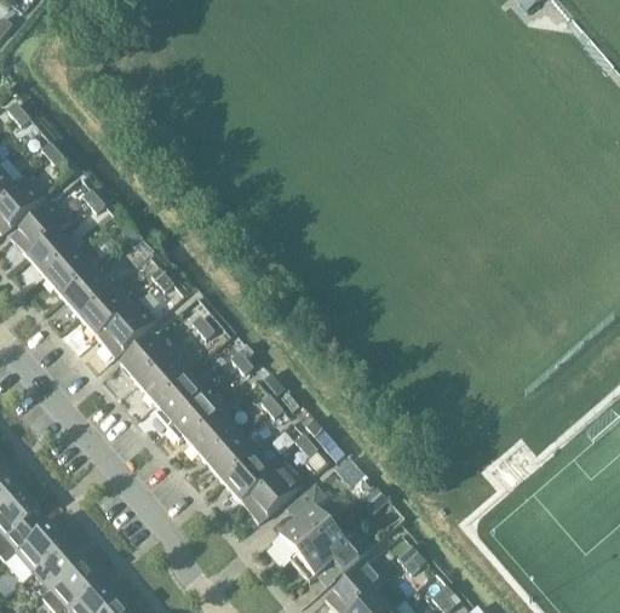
[(566,18),(572,15),(560,0),(550,0),(566,18)]
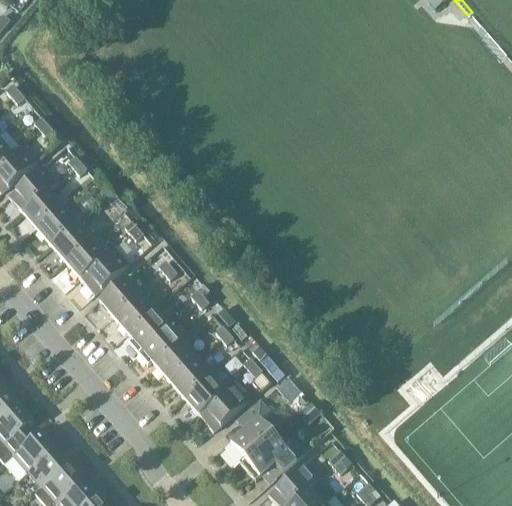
[(3,13),(0,16),(0,21),(5,25),(10,19),(3,13)]
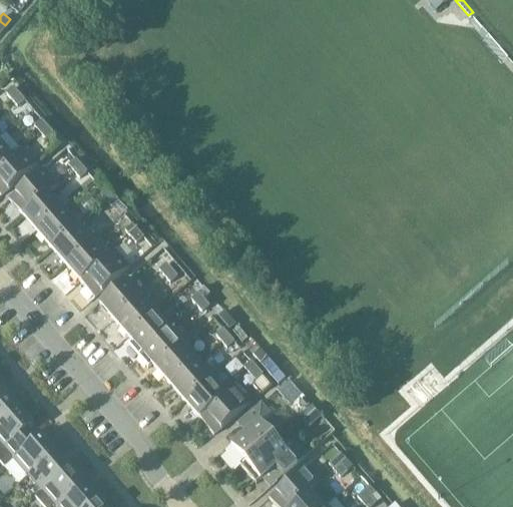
[(6,90),(12,96),(19,90),(14,83),(6,90)]
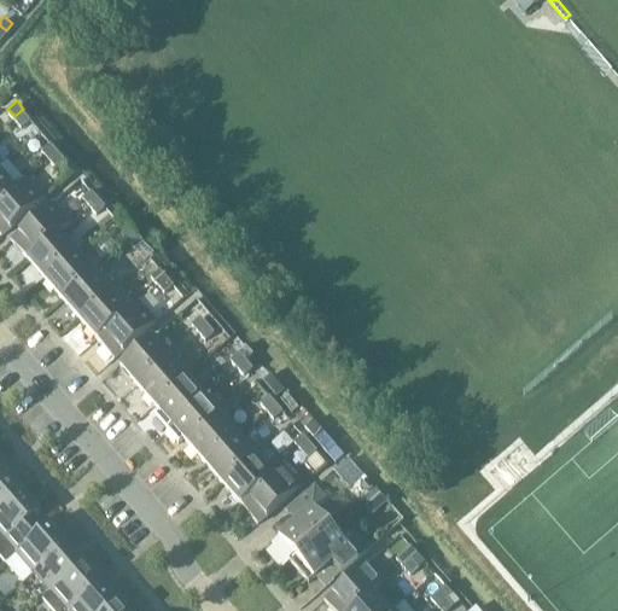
[(23,109),(15,116),(22,124),(30,116),(23,109)]
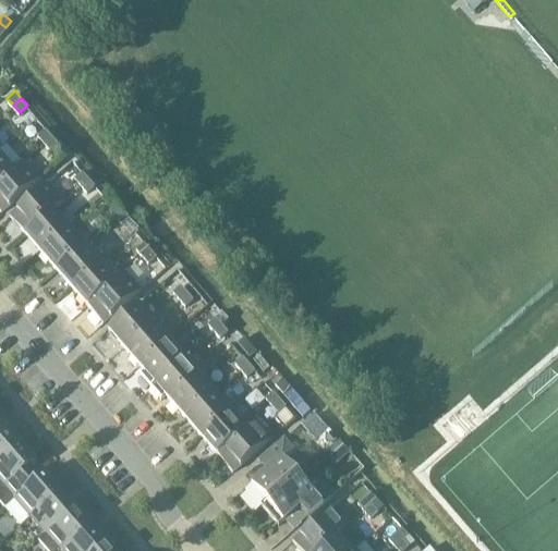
[(38,133),(44,141),(52,133),(46,126),(38,133)]
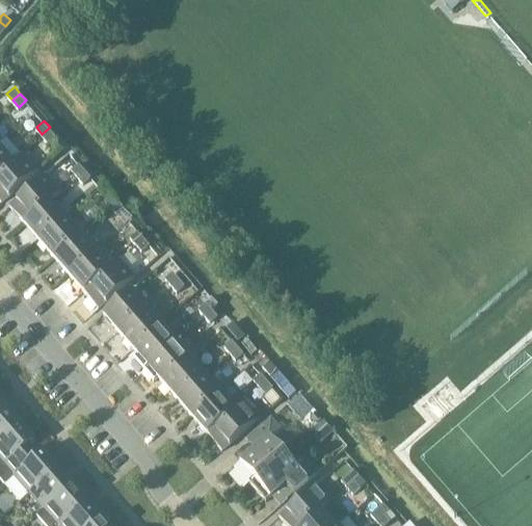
[(50,127),(42,134),(48,140),(55,134),(50,127)]
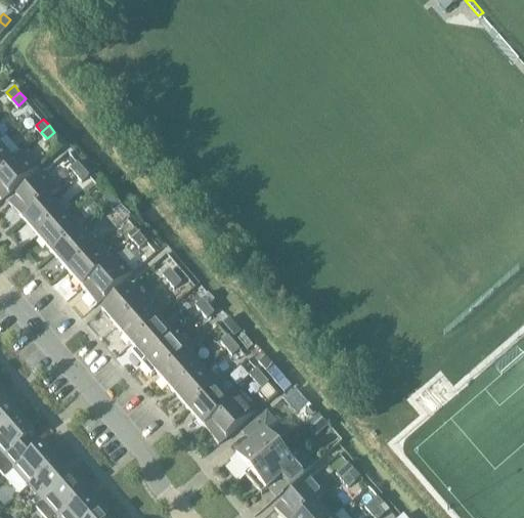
[(0,166),(12,156),(0,141),(0,166)]
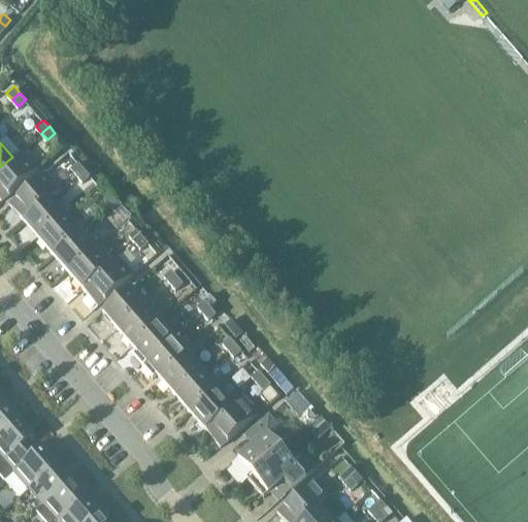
[(12,157),(0,167),(0,196),(1,198),(37,167),(22,149),(12,157)]
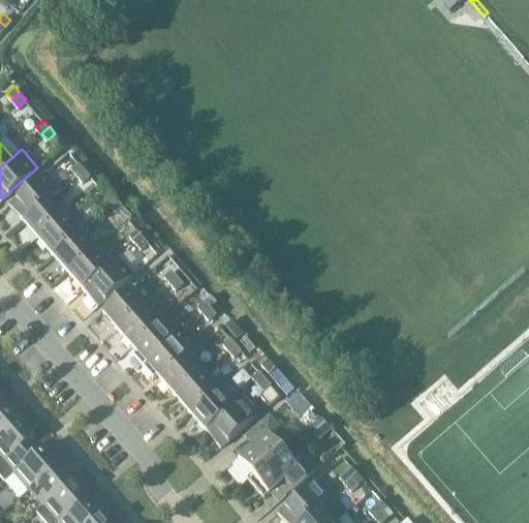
[(71,166),(76,174),(85,166),(79,160),(71,166)]
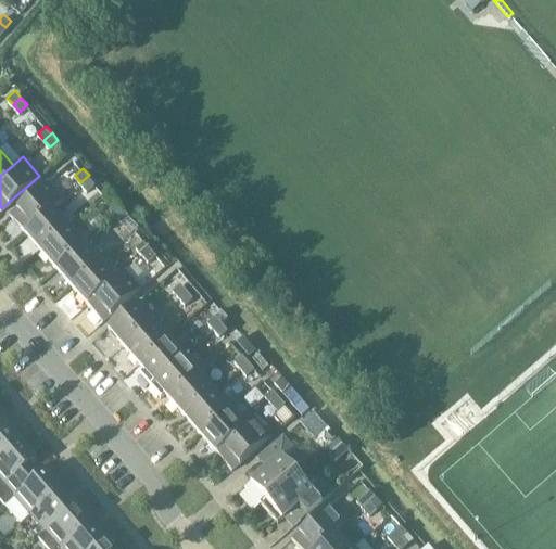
[(89,175),(80,182),(87,189),(95,182),(89,175)]
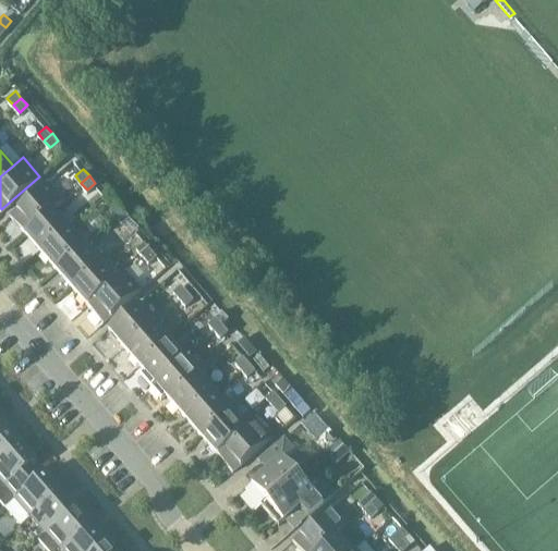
[(26,231),(55,207),(64,198),(48,180),(10,212),(26,231)]
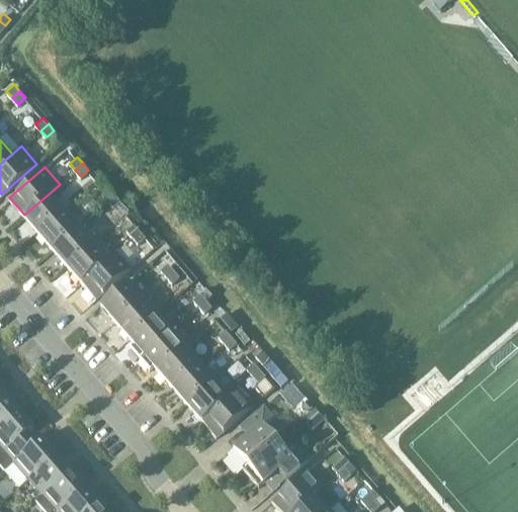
[(102,193),(107,199),(114,193),(109,186),(102,193)]
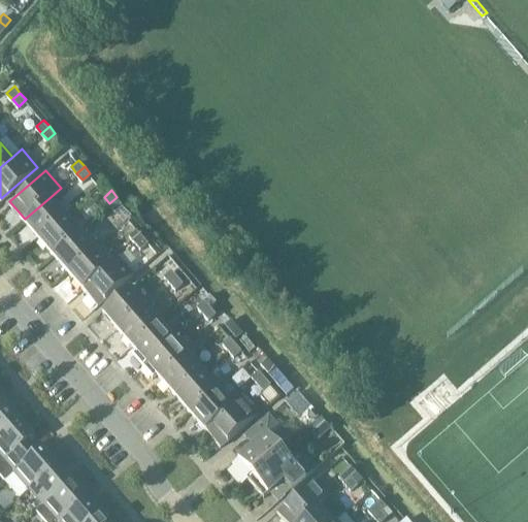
[(25,219),(38,234),(65,211),(52,196),(25,219)]
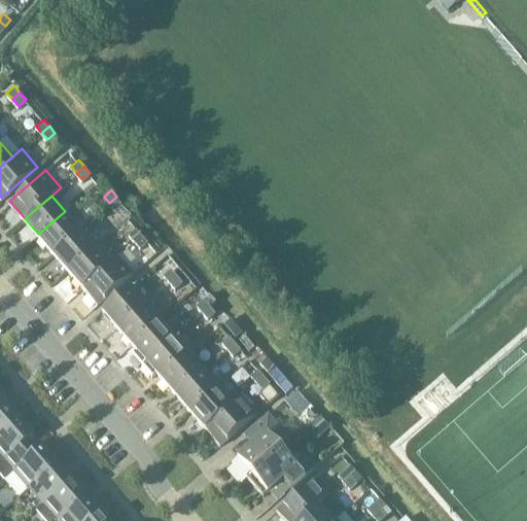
[(217,214),(222,210),(210,196),(205,200),(217,214)]
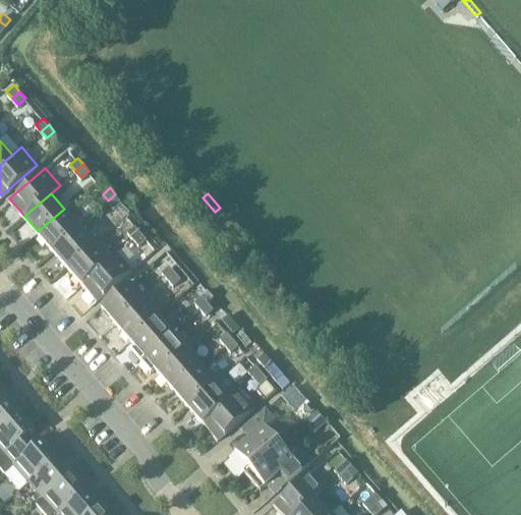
[(115,194),(108,201),(114,208),(121,201),(115,194)]
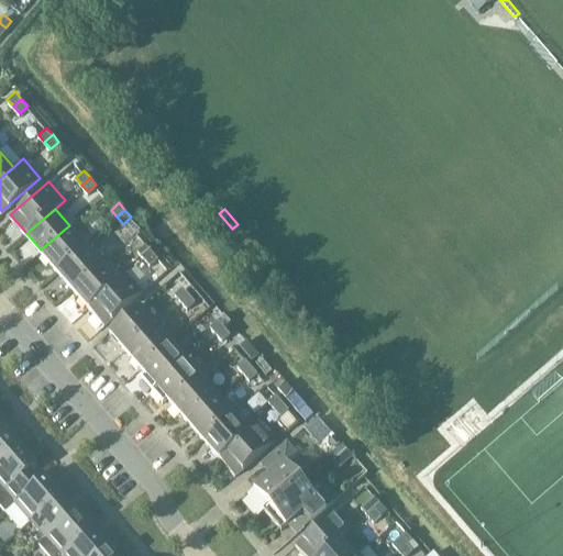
[(41,249),(56,268),(85,243),(69,225),(41,249)]
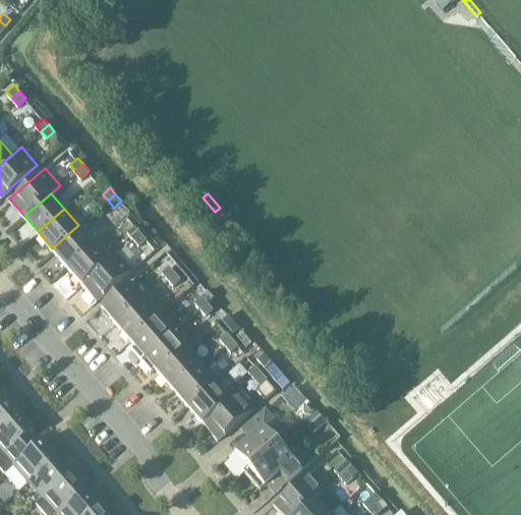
[(127,230),(133,237),(140,230),(134,224),(127,230)]
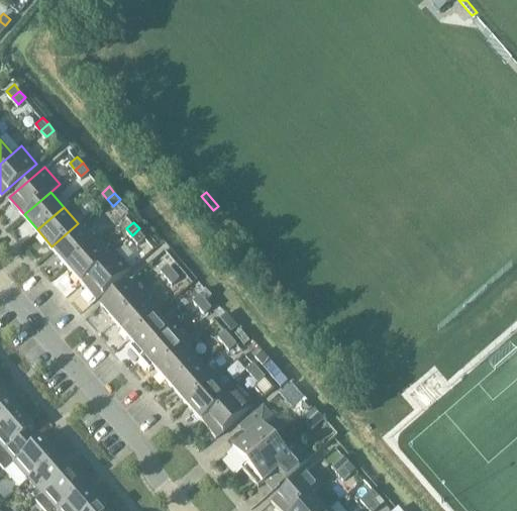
[(52,246),(67,263),(92,240),(78,223),(52,246)]
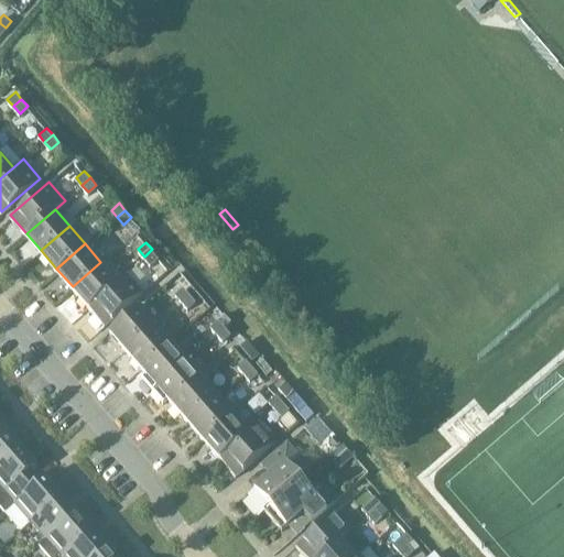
[(152,249),(144,257),(151,263),(159,257),(152,249)]
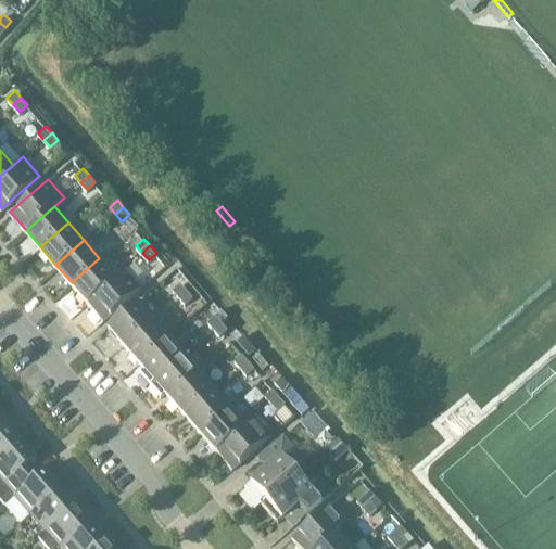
[(72,282),(87,299),(115,276),(99,258),(72,282)]
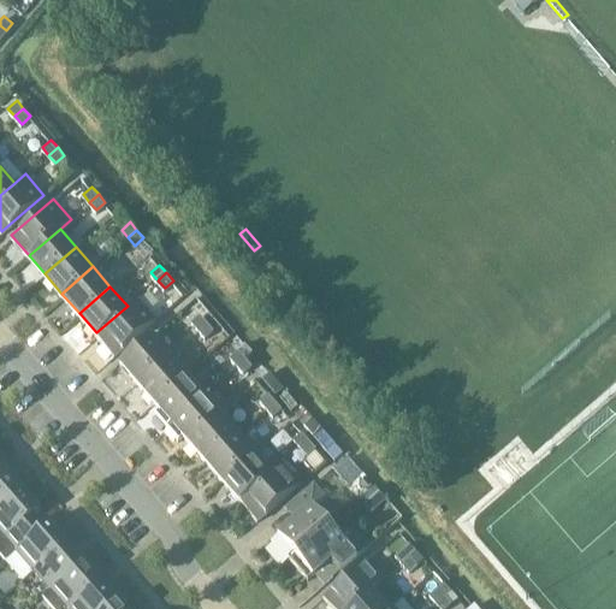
[(128,306),(96,332),(114,354),(157,317),(138,296),(128,306)]
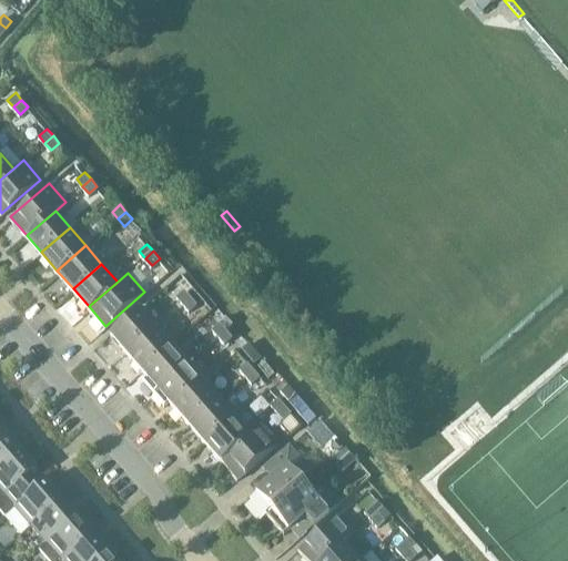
[(176,294),(183,302),(191,294),(184,287),(176,294)]
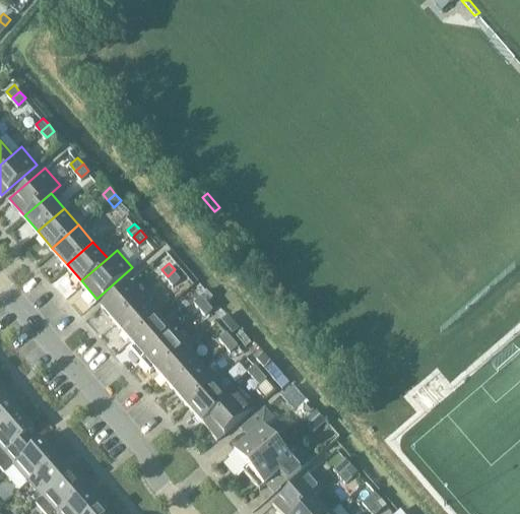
[(175,269),(168,276),(173,282),(180,276),(175,269)]
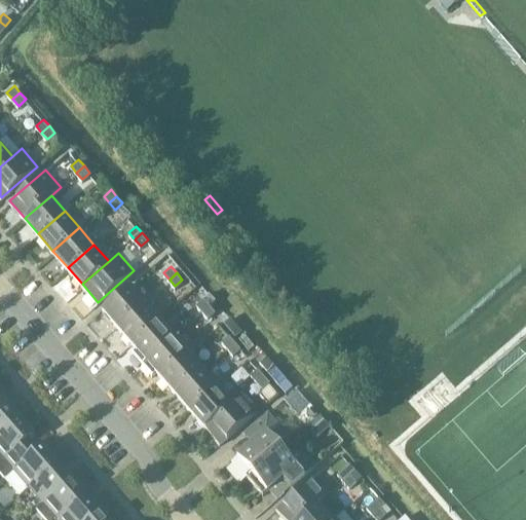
[(103,307),(117,325),(147,299),(132,282),(103,307)]
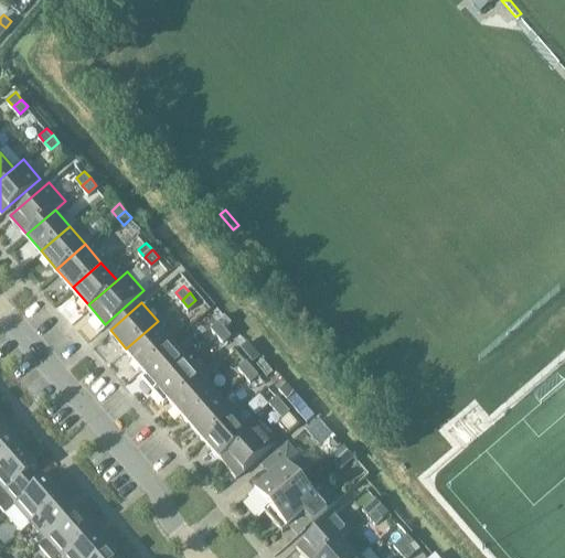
[(219,318),(211,325),(216,332),(225,325),(231,320),(225,313),(219,318)]
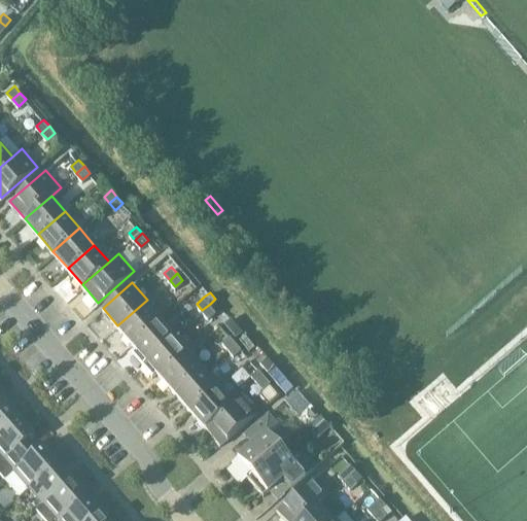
[(210,304),(202,310),(208,317),(215,310),(221,306),(215,299),(210,304)]
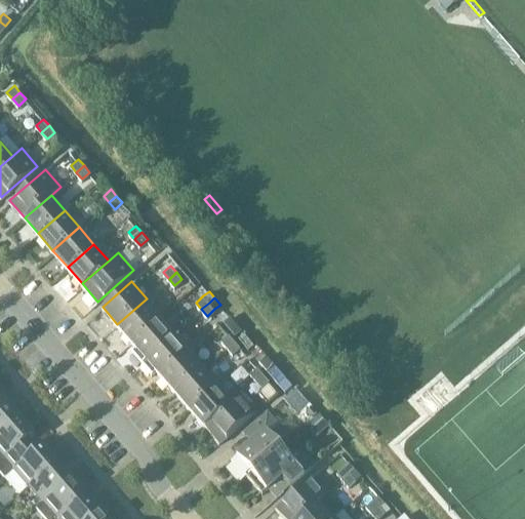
[(117,324),(131,341),(161,315),(147,298),(117,324)]
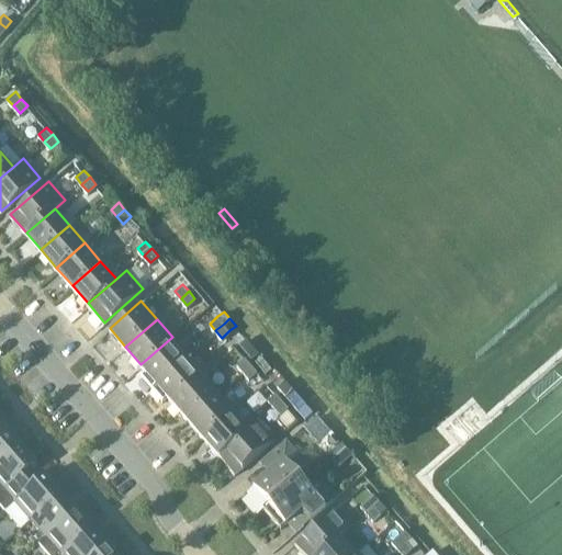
[(245,337),(238,341),(242,344),(251,355),(257,351),(258,350),(246,336),(245,337)]
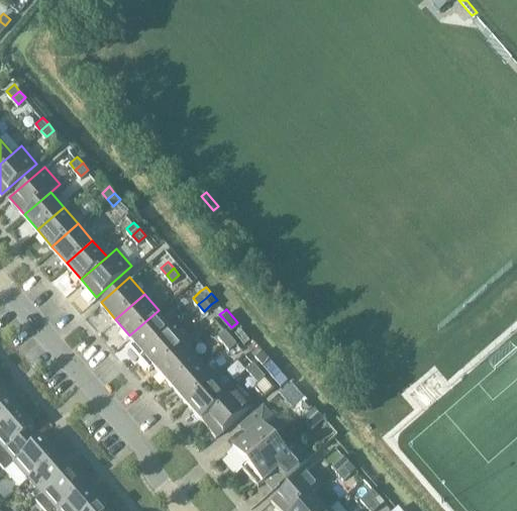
[(129,344),(139,355),(173,326),(159,310),(129,335),(133,340),(129,344)]
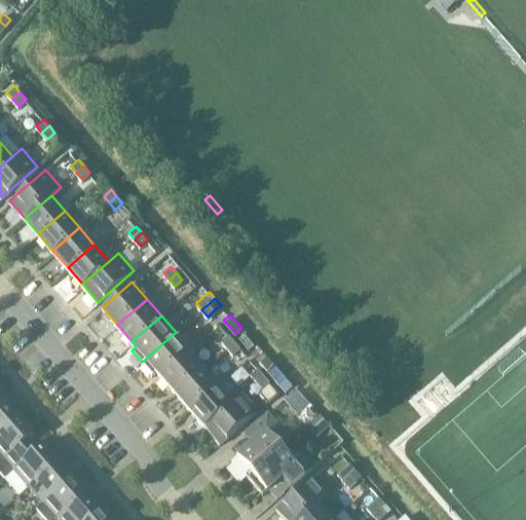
[(157,370),(161,375),(190,349),(176,332),(142,362),(152,374),(157,370)]
